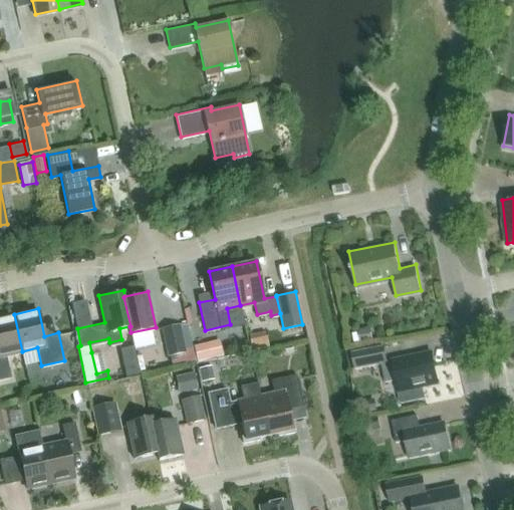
[(0,378),(11,376),(9,367),(6,354),(22,351),(14,314),(0,316),(0,378)]
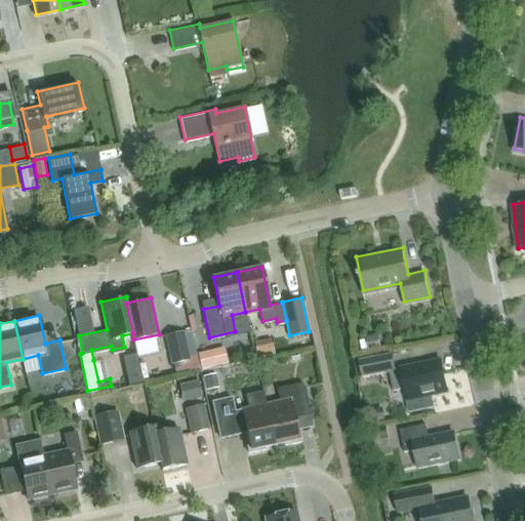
[(190,357),(185,329),(166,333),(172,361),(190,357)]
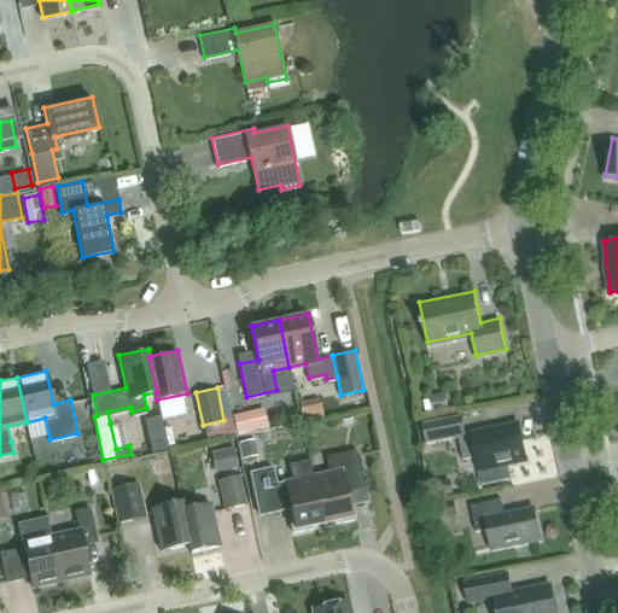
[(445,390),(430,393),(433,409),(449,406),(445,390)]
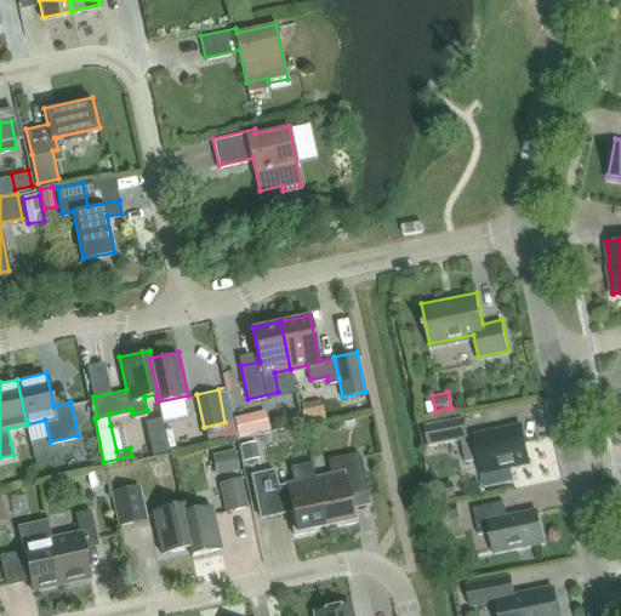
[(234,415),(238,432),(257,428),(254,410),(234,415)]
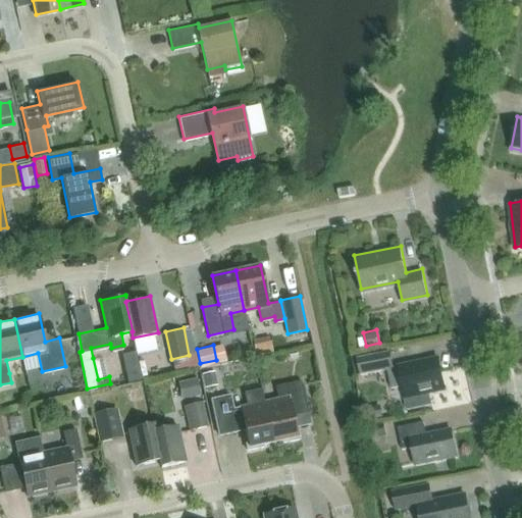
[(399,364),(399,365),(394,366),(389,350),(358,357),(361,372),(387,367),(392,386),(403,383),(405,396),(409,398),(420,396),(422,393),(446,387),(438,356),(399,364)]
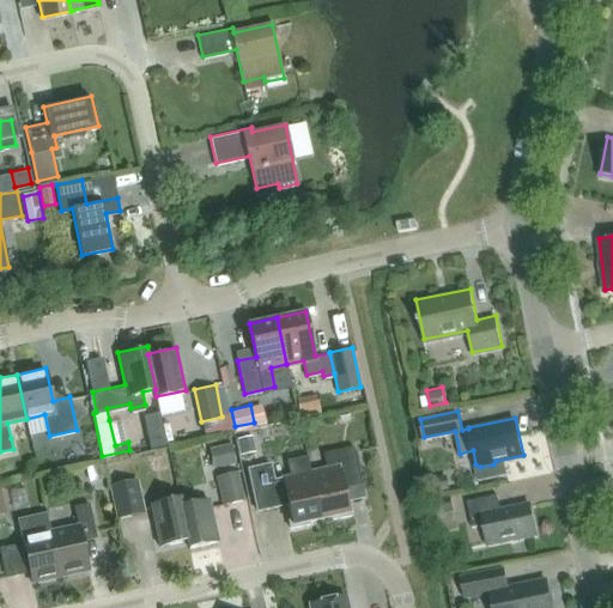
[(236,437),(240,454),(256,449),(252,433),(236,437)]
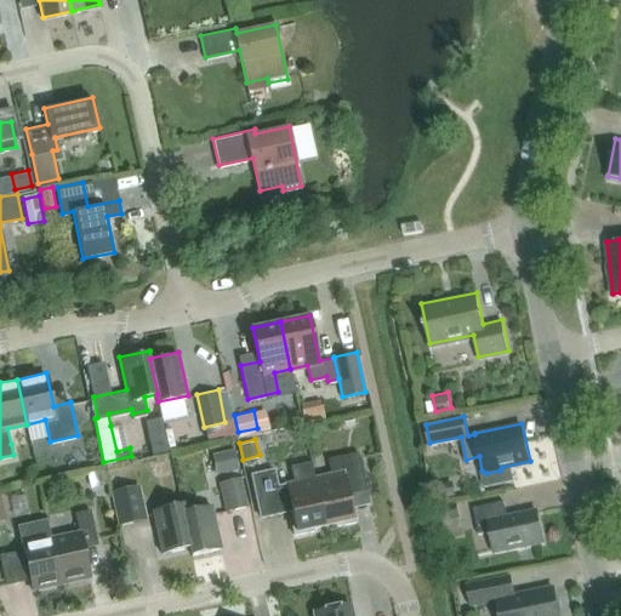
[(234,446),(212,451),(217,472),(239,467),(234,446)]
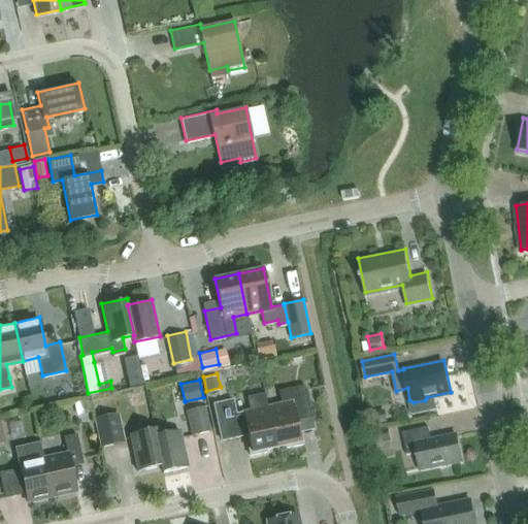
[(294,411),(310,407),(304,383),(278,389),(282,402),(267,405),(276,446),(286,444),(286,447),(304,443),(302,434),(299,434),(294,411)]
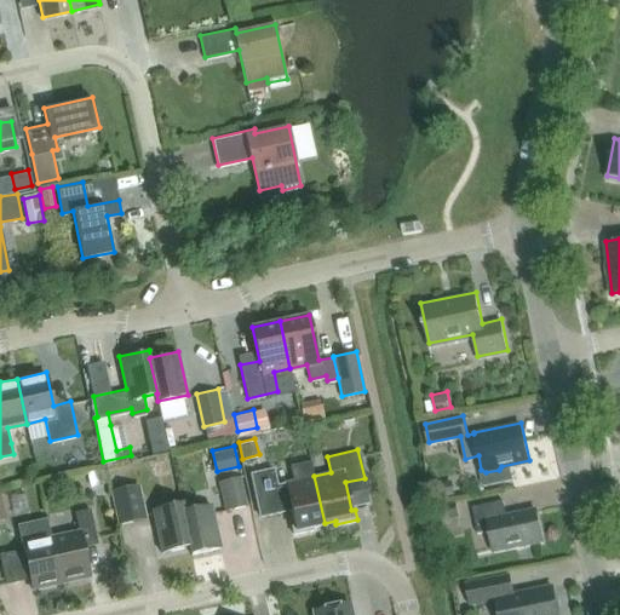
[(251,472),(260,515),(291,507),(294,522),(291,523),(293,533),(314,529),(314,526),(325,523),(314,476),(276,483),(273,467),(251,472)]
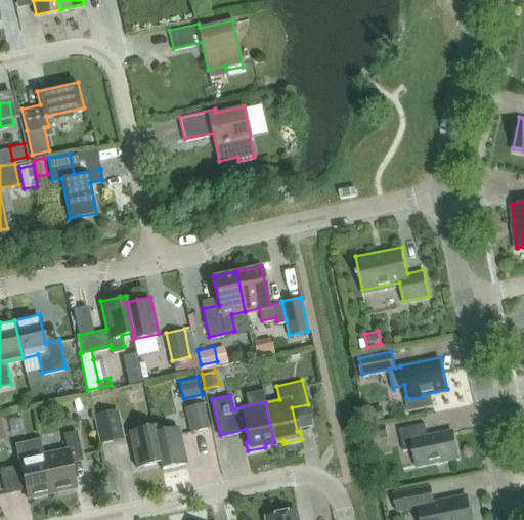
[(184,405),(190,429),(210,424),(204,400),(184,405)]
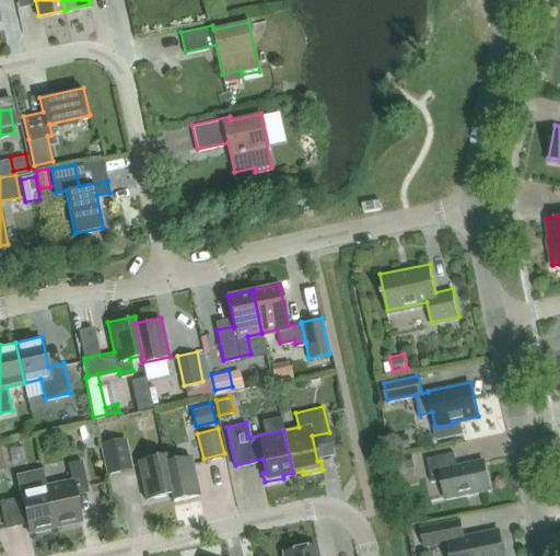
[(100,441),(106,472),(132,466),(126,436),(100,441)]
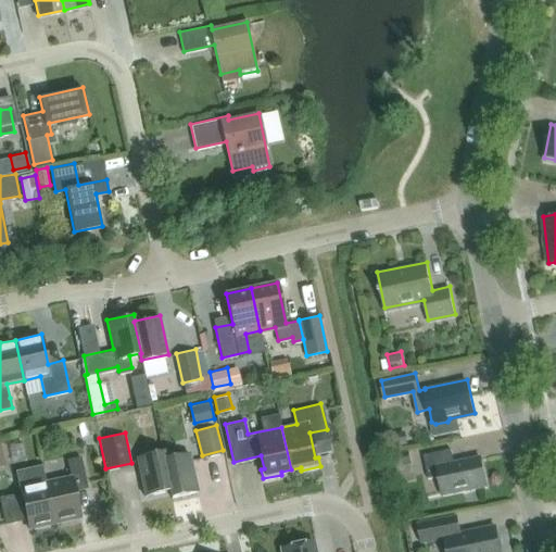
[(487,485),(481,455),(454,461),(452,447),(424,453),(429,476),(439,475),(443,493),(487,485)]
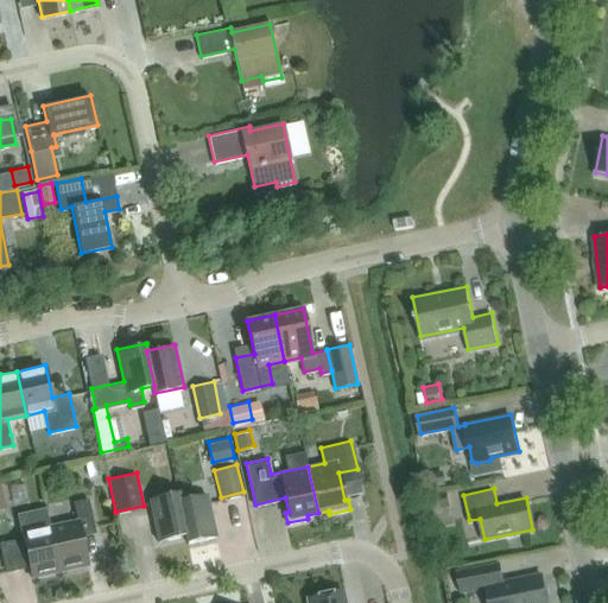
[(178,492),(150,497),(159,540),(185,534),(187,534),(179,499),(178,492)]
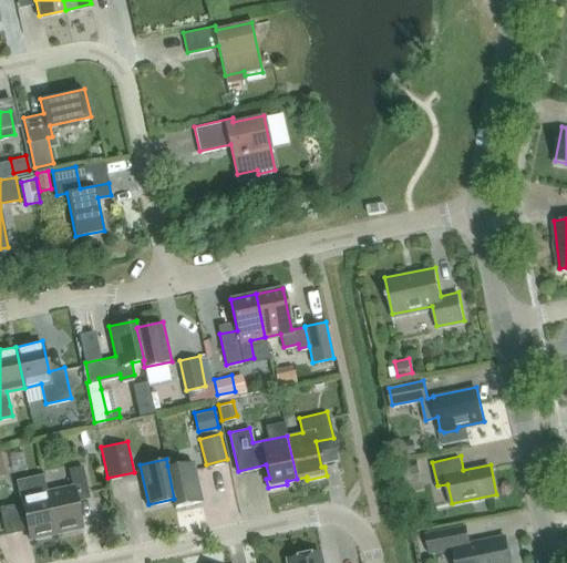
[(174,499),(173,499),(175,505),(202,500),(193,460),(167,466),(174,499)]
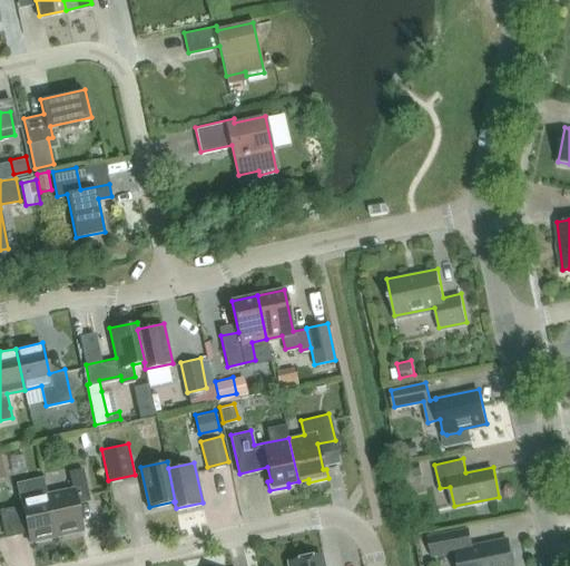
[(422,474),(420,462),(402,466),(404,477),(422,474)]
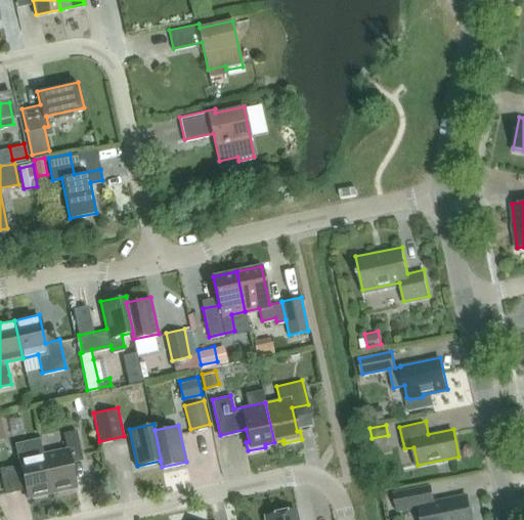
[(51,491),(76,486),(69,456),(81,452),(76,429),(63,431),(67,447),(43,452),(51,491)]
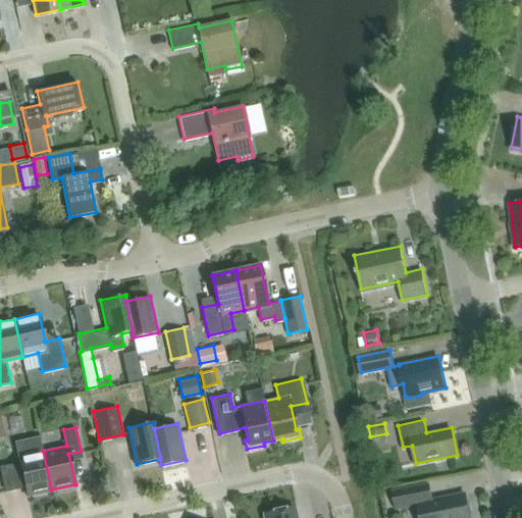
[(51,489),(43,451),(19,456),(28,495),(51,489)]
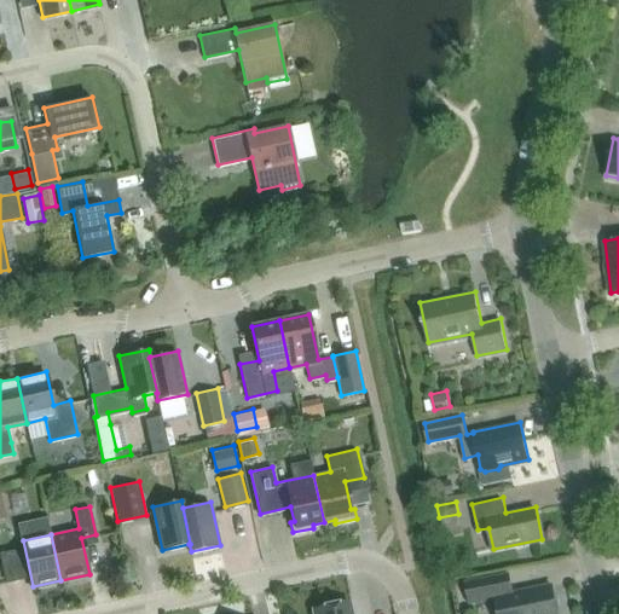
[(498,613),(557,613),(551,583),(513,591),(509,572),(466,581),(470,601),(496,596),(498,613)]
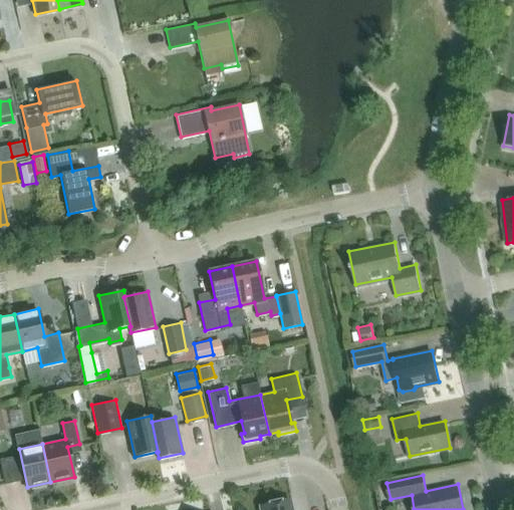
[(291,509),(289,498),(259,505),(260,509),(291,509)]
